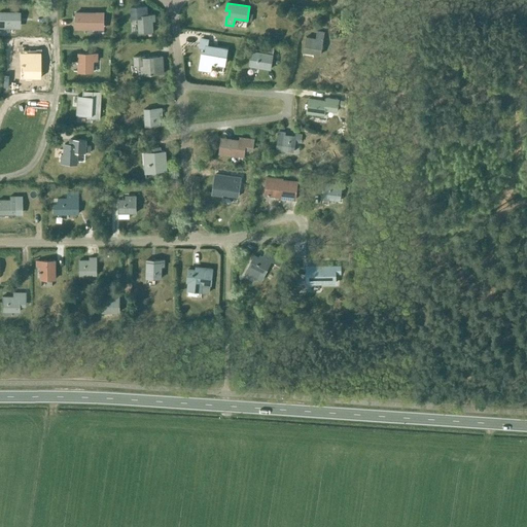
[(147,15),(146,6),(130,7),(131,19),(137,19),(138,33),(153,32),(152,21),(155,21),(154,14),(147,15)]
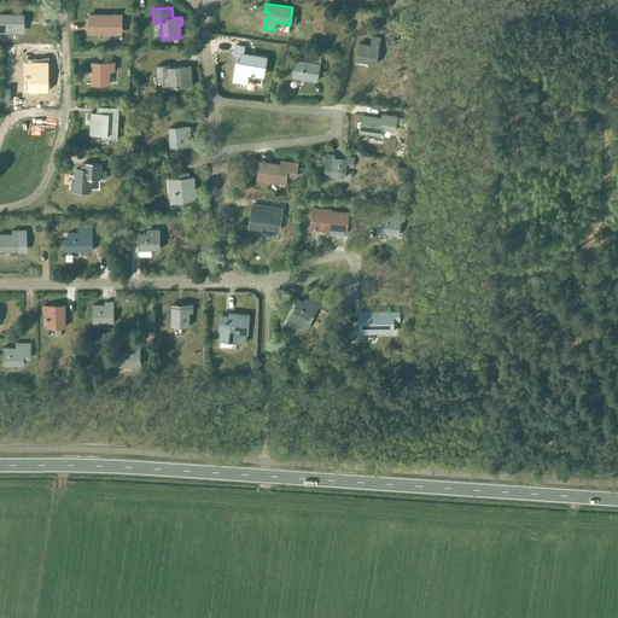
[(22,29),(23,15),(0,13),(0,31),(13,31),(13,29),(22,29)]
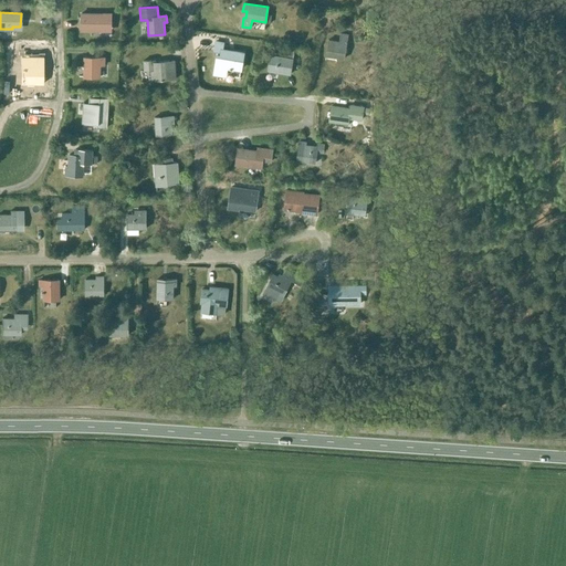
[(81,13),(81,22),(85,22),(85,30),(104,31),(104,25),(111,25),(111,13),(104,13),(104,14),(81,13)]
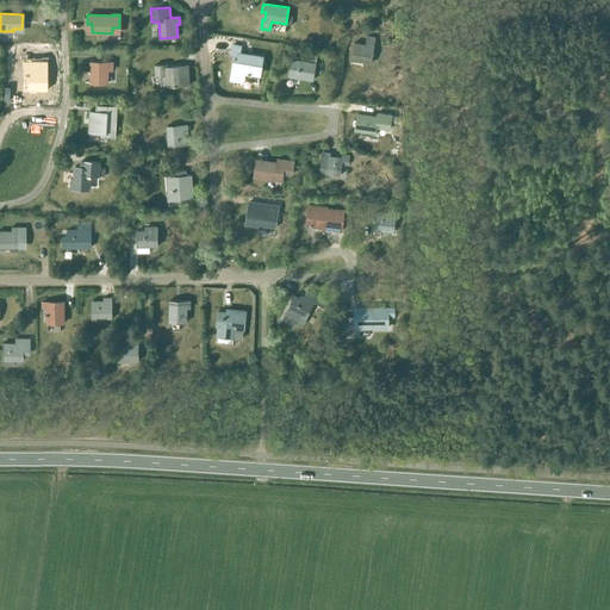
[(367,36),(366,42),(366,45),(354,43),(352,60),(371,63),(375,37),(367,36)]
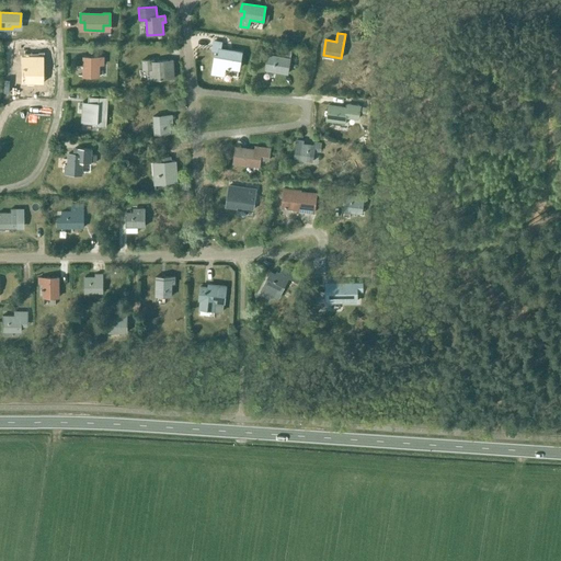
[(213,41),(210,49),(218,50),(218,47),(220,47),(221,43),(213,41)]
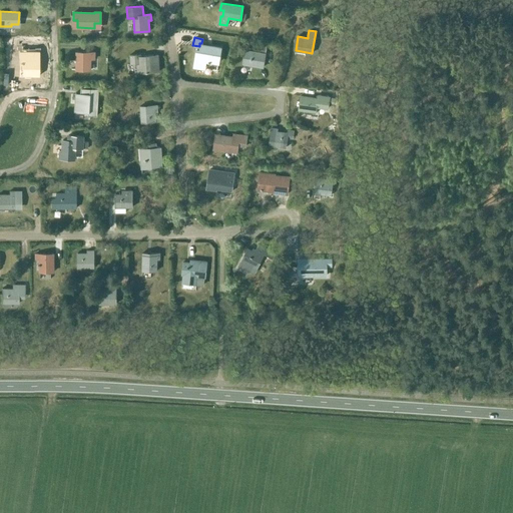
[(196,50),(193,67),(204,69),(205,61),(207,61),(207,62),(209,62),(209,61),(218,63),(220,48),(200,44),(199,50),(196,50)]
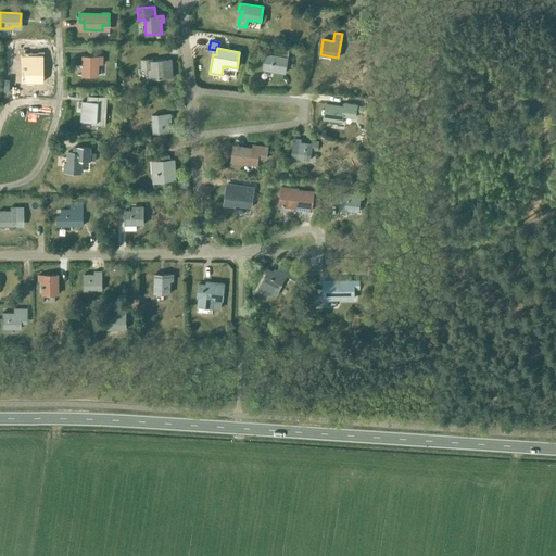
[(285,73),(289,51),(281,49),(280,57),(265,54),(262,70),(285,73)]
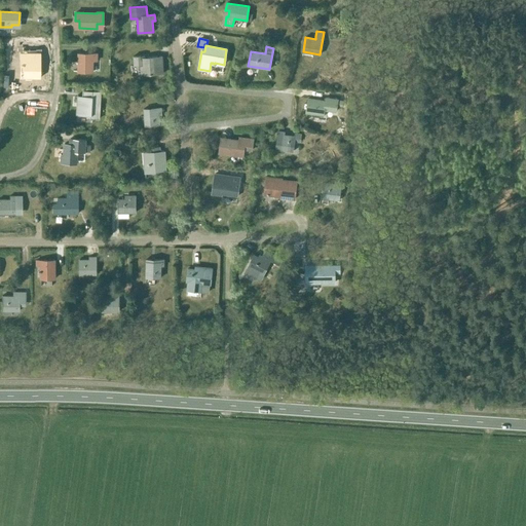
[(30,78),(39,78),(39,76),(41,76),(41,71),(39,71),(39,52),(34,51),(34,50),(24,49),(23,51),(20,51),(20,65),(23,65),(22,78),(25,78),(25,80),(30,80),(30,78)]
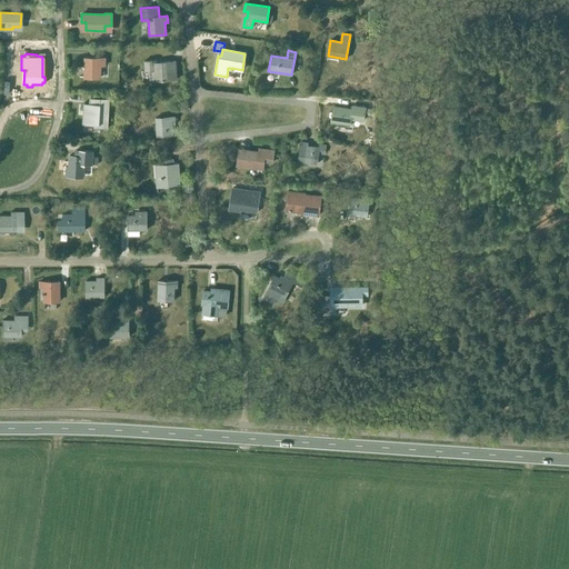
[(105,66),(105,58),(85,58),(85,78),(100,78),(100,66),(105,66)]
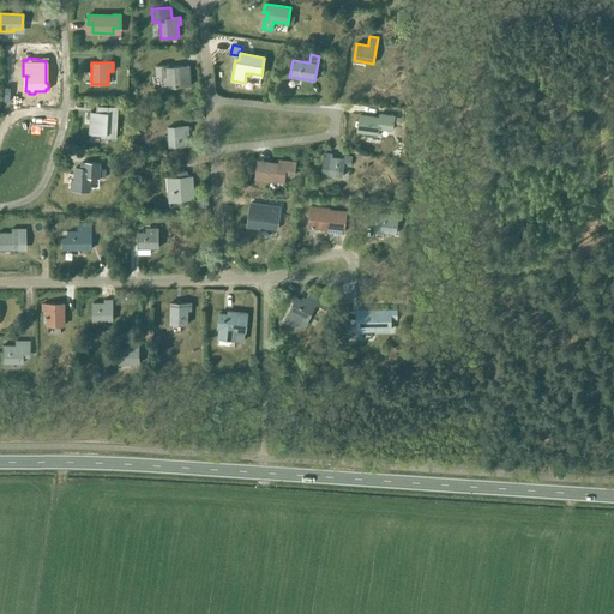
[(164,67),(163,65),(155,66),(156,77),(161,76),(162,88),(191,85),(190,66),(164,67)]
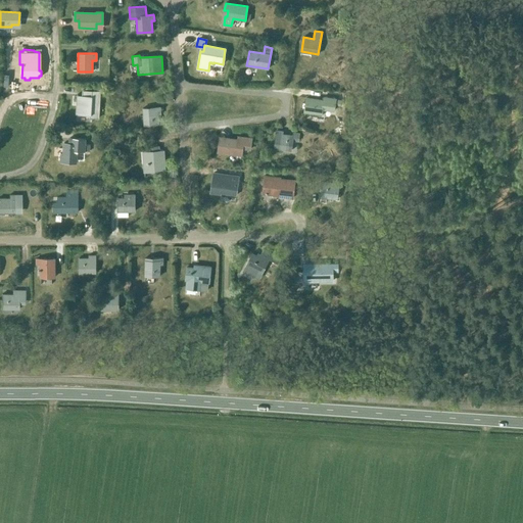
[(76,112),(76,113),(77,113),(79,113),(90,114),(90,117),(95,117),(96,117),(98,117),(100,97),(95,97),(95,91),(87,90),(87,96),(82,96),(78,96),(78,95),(77,95),(77,96),(76,112)]
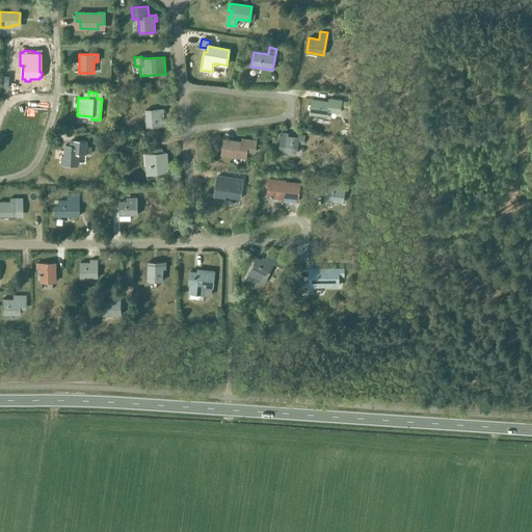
[(311,100),(309,114),(316,115),(316,117),(326,118),(326,116),(327,116),(328,111),(340,112),(341,106),(346,107),(347,102),(342,101),(343,101),(329,99),(328,102),(311,100)]
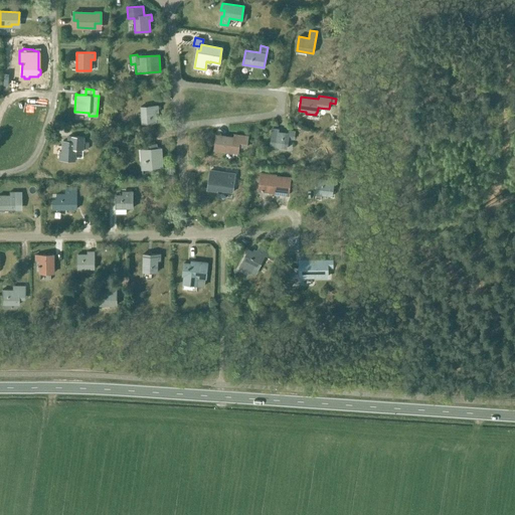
[(156,113),(158,113),(158,106),(141,107),(142,124),(156,123),(156,113)]
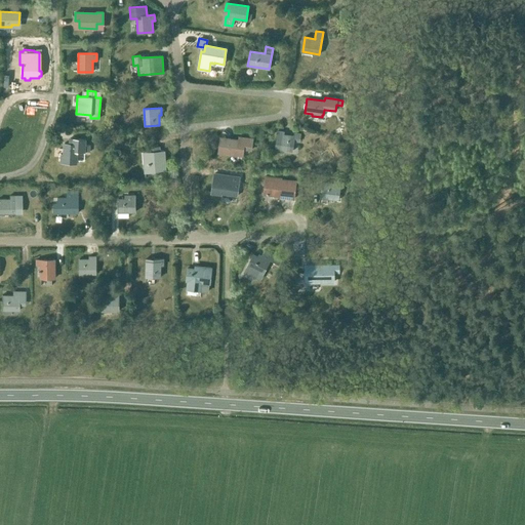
[(275,150),(291,151),(292,152),(293,142),(299,142),(300,134),(294,133),(293,136),(283,134),(284,132),(277,131),(275,150)]
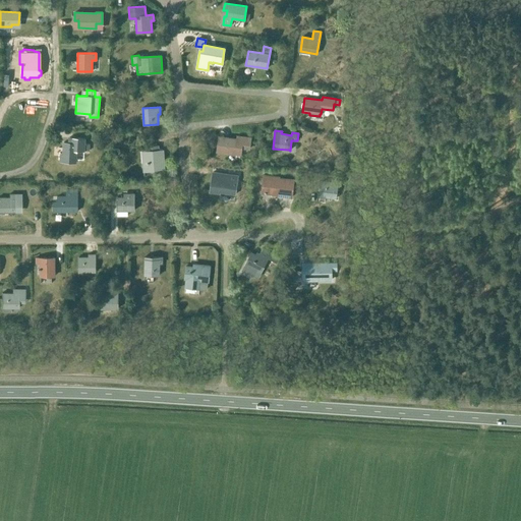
[(217,145),(217,151),(241,154),(241,149),(241,148),(249,149),(250,138),(236,136),(236,139),(225,137),(224,146),(217,145)]
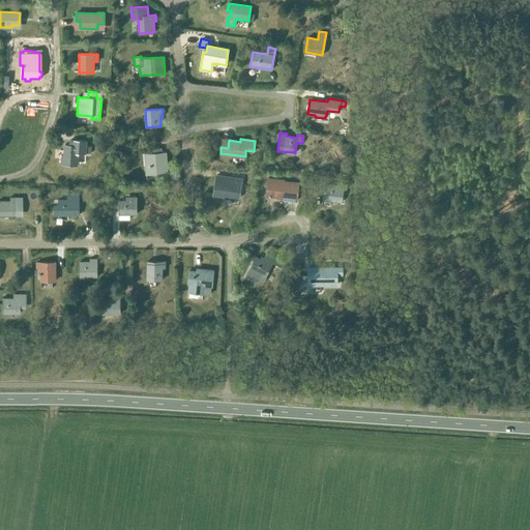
[(61,164),(77,165),(78,153),(86,153),(91,153),(91,147),(86,147),(86,141),(69,140),(69,145),(64,145),(63,155),(62,155),(61,155),(61,164)]
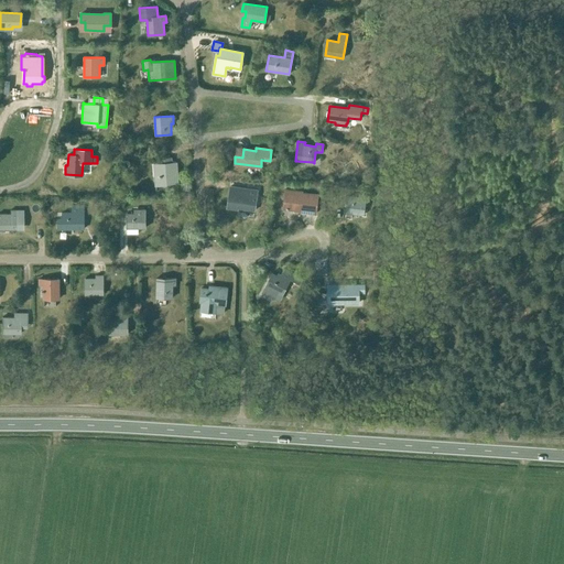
[(170,183),(177,183),(176,162),(172,162),(171,158),(161,159),(162,163),(153,164),(155,185),(170,184),(170,183)]
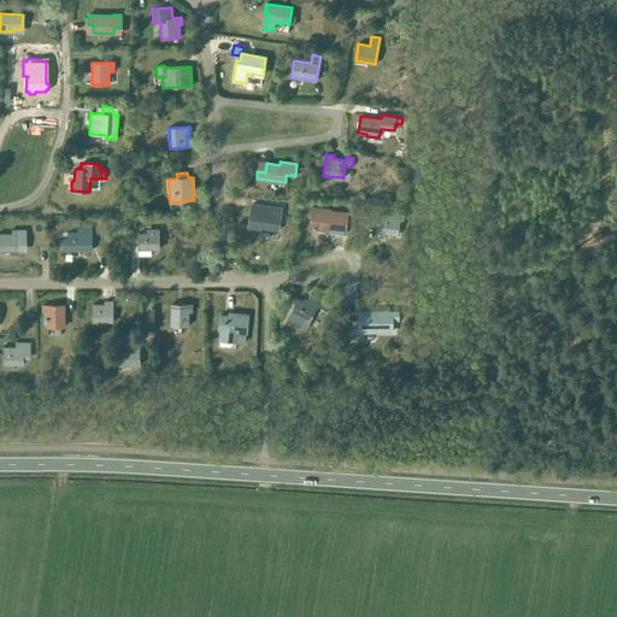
[(247,203),(245,216),(250,217),(247,228),(259,229),(260,228),(278,230),(282,209),(247,203)]
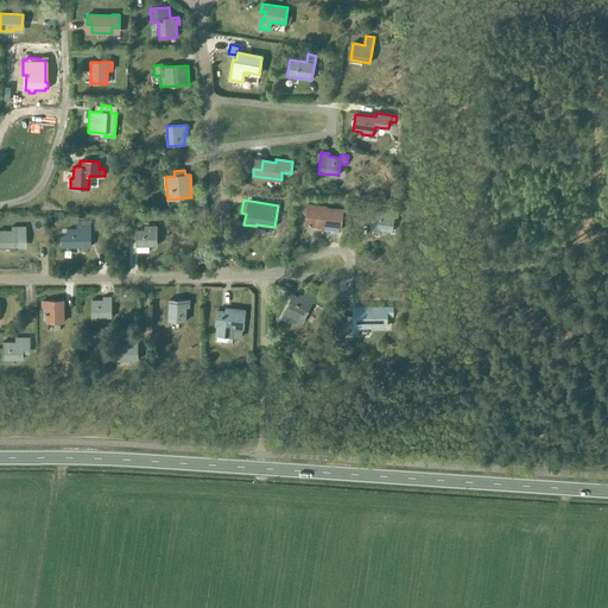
[(323,226),(323,227),(341,230),(344,210),(327,207),(327,206),(309,202),(306,213),(310,213),(309,223),(323,226)]
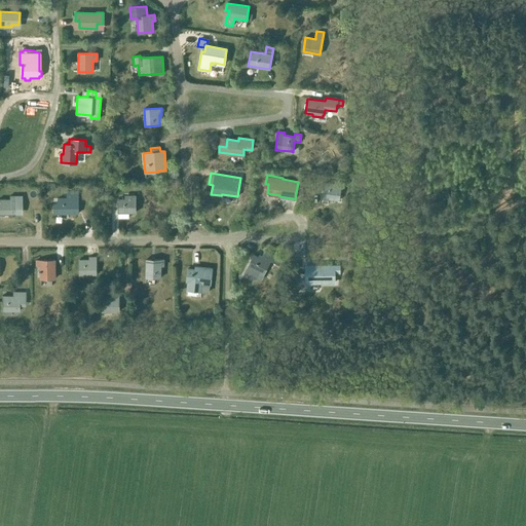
[(339,200),(341,182),(335,181),(335,184),(324,183),(322,198),(339,200)]
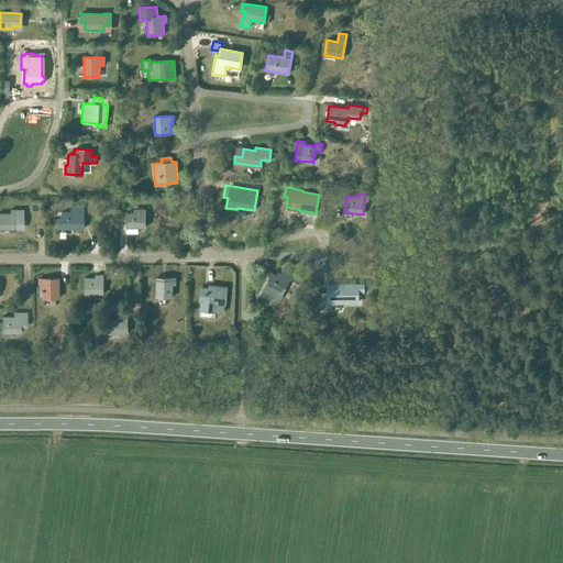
[(84,205),(72,205),(72,212),(62,212),(62,219),(57,219),(57,229),(62,229),(62,228),(73,227),(73,229),(84,228),(84,205)]
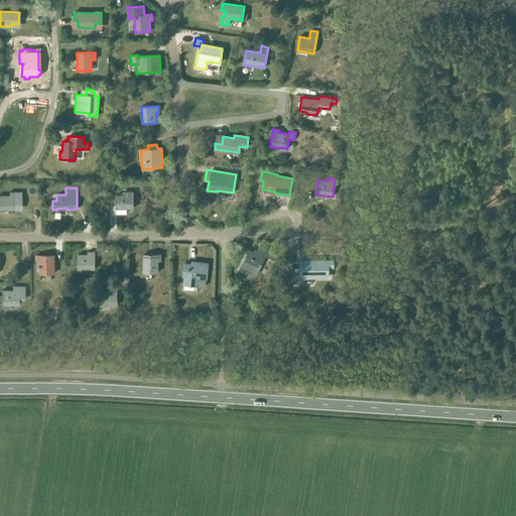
[(21,191),(14,192),(9,192),(9,196),(0,195),(0,210),(21,210),(21,191)]
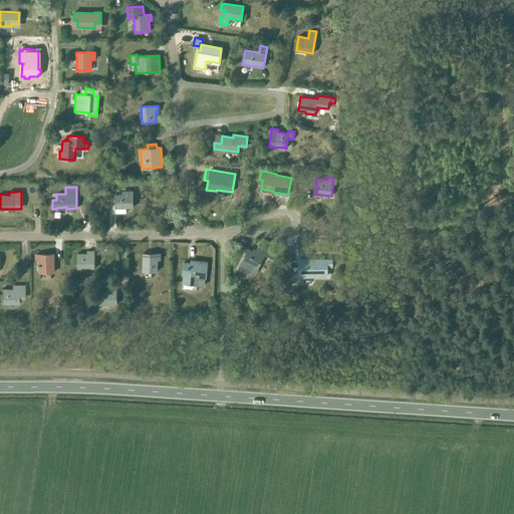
[(125,213),(125,208),(133,208),(133,191),(124,191),(124,195),(115,195),(115,213),(125,213)]
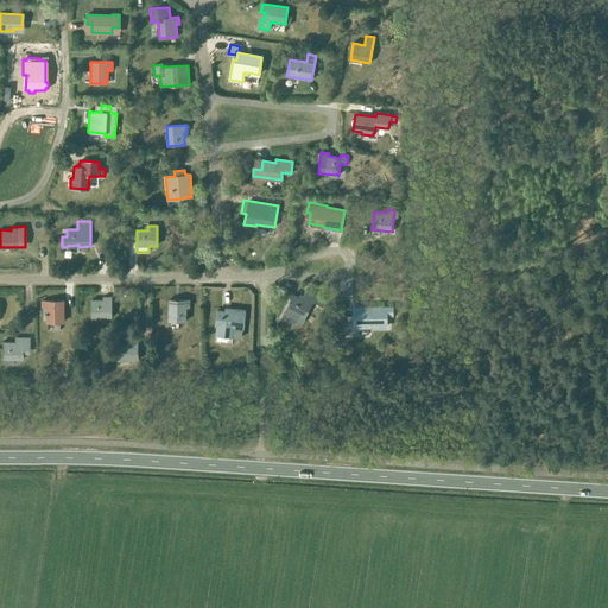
[(293,295),(286,309),(283,315),(301,324),(312,301),(323,306),(325,301),(305,290),(302,298),(293,295)]
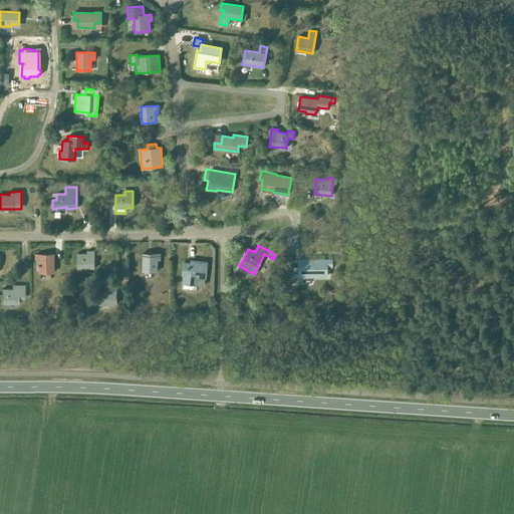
[(77,268),(93,268),(93,251),(86,251),(86,254),(77,254),(77,268)]
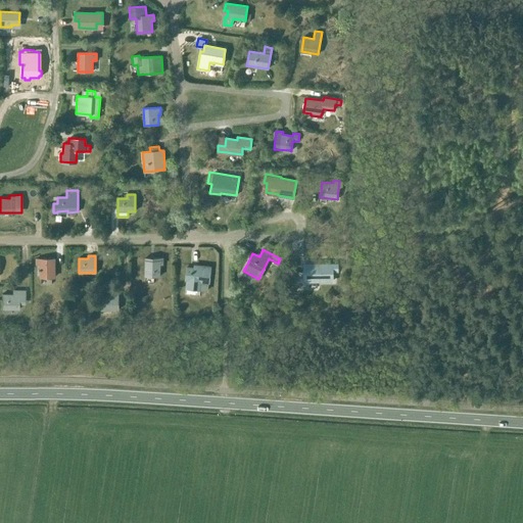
[(163,265),(163,257),(145,257),(145,276),(160,276),(160,265),(163,265)]
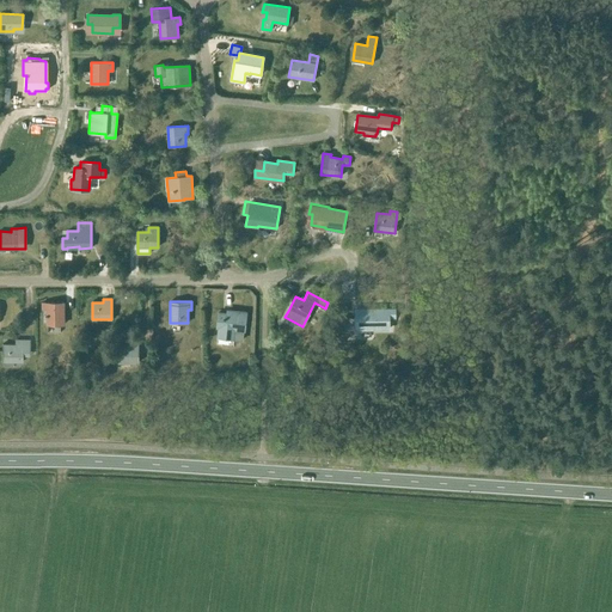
[(63,325),(63,303),(42,303),(42,310),(47,310),(47,325),(63,325)]
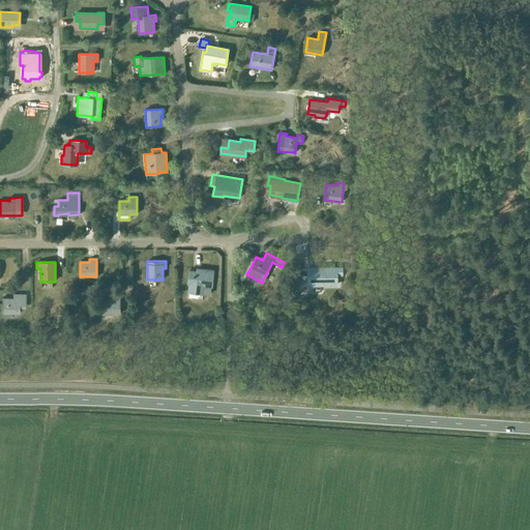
[(342,267),(308,267),(308,285),(336,285),(336,274),(342,274),(342,267)]
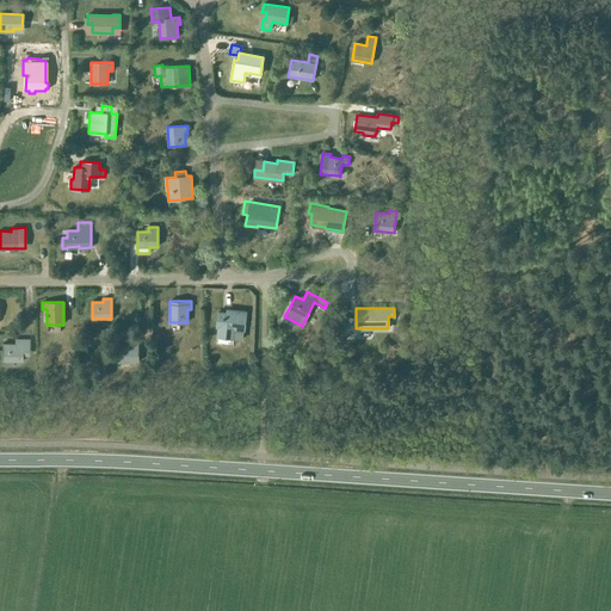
[(246,312),(229,309),(229,313),(218,312),(216,327),(218,327),(217,337),(241,339),(242,331),(244,331),(246,312)]
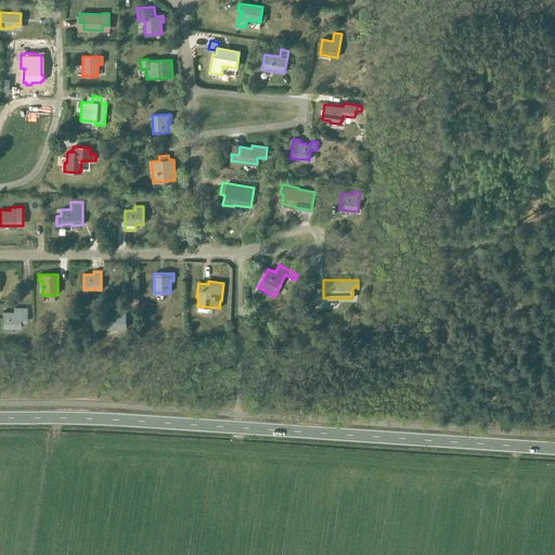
[(26,323),(26,314),(26,308),(13,308),(13,312),(2,312),(1,327),(20,328),(20,323),(26,323)]
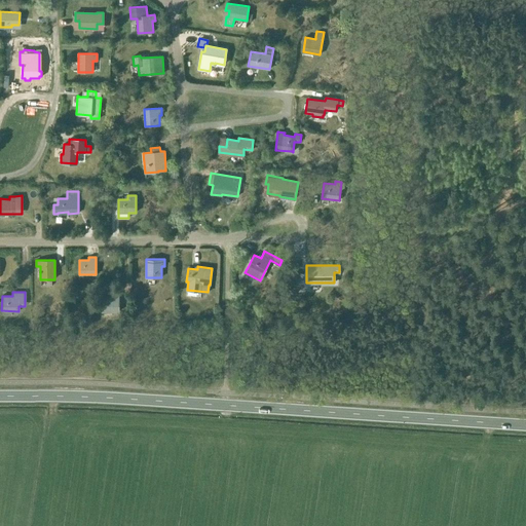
[(102,311),(118,311),(118,295),(111,295),(111,298),(102,298),(102,311)]
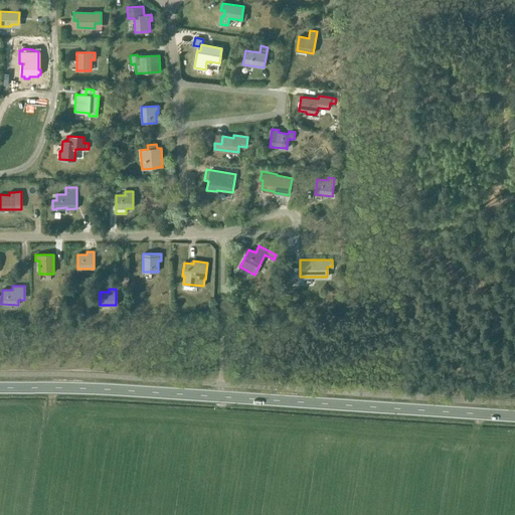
All buildings are outlined.
